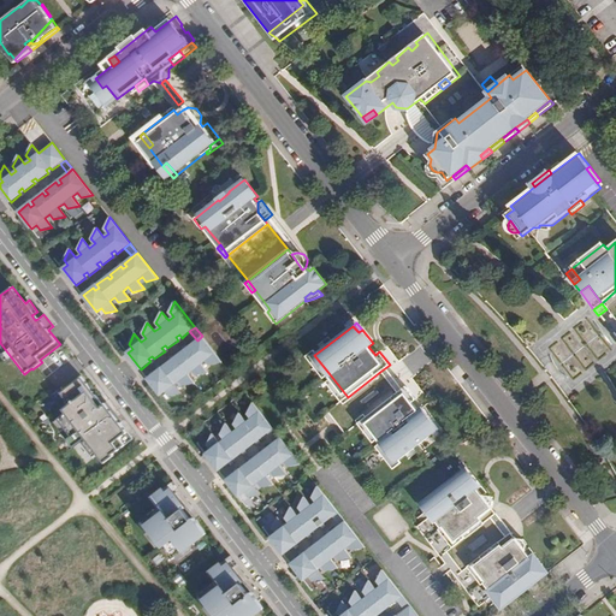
[(223,362),(202,336),(197,341),(189,347),(191,350),(188,353),(185,350),(175,357),(177,361),(175,363),(172,360),(161,368),(164,372),(160,374),(158,371),(148,379),(161,396),(166,392),(170,397),(182,395),(175,385),(179,381),(183,386),(195,384),(188,374),(193,371),(197,375),(209,373),(202,365),(207,360),(211,365),(223,362)]
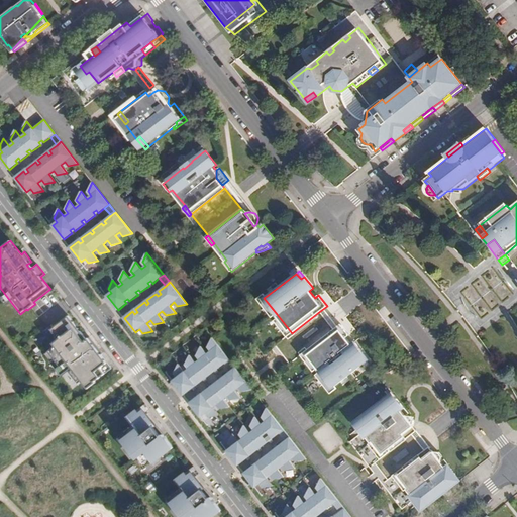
[(264,298),(267,296),(264,293),(257,298),(273,317),(277,314),(264,298)]
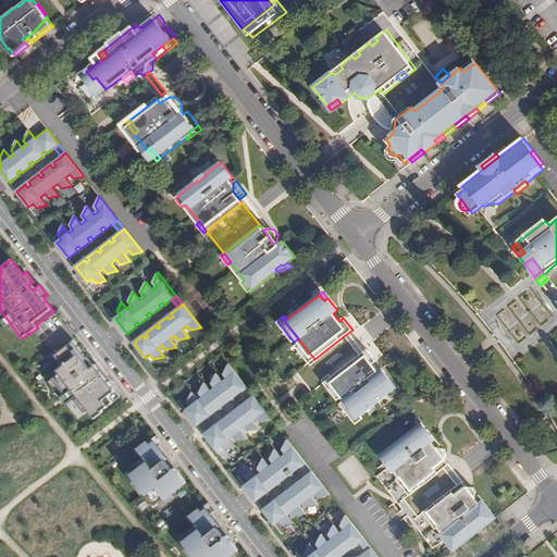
[(313,390),(324,382),(341,403),(345,399),(329,379),(360,355),(345,335),(314,359),(299,371),(313,390)]
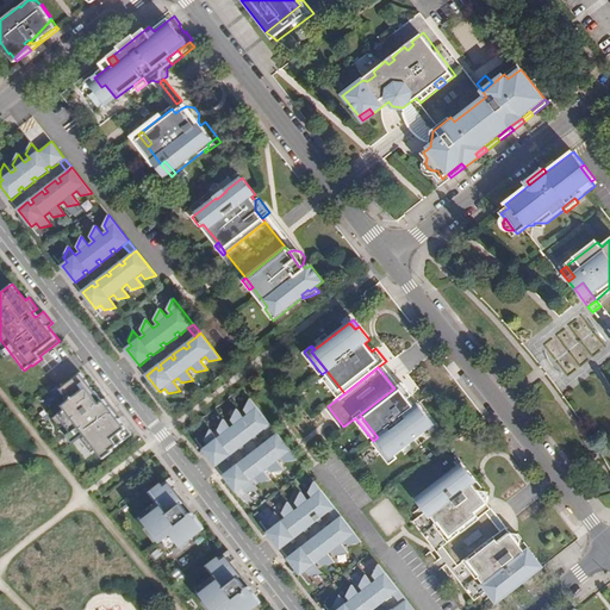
[(112,449),(132,434),(119,418),(122,417),(106,397),(103,399),(100,402),(97,396),(99,394),(81,372),(63,386),(61,384),(51,391),(66,409),(68,412),(61,418),(70,431),(66,435),(73,443),(78,440),(97,464),(113,450),(112,449)]
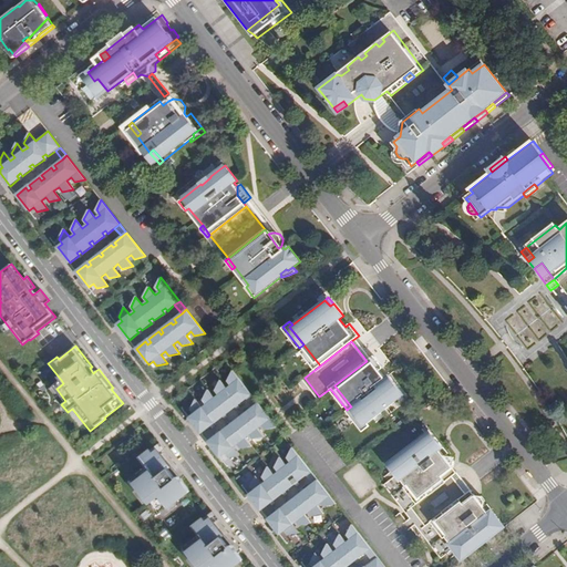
[(382,367),(373,356),(367,361),(334,385),(351,406),(364,424),(400,397),(395,390),(399,388),(389,374),(384,378),(379,370),(382,367)]
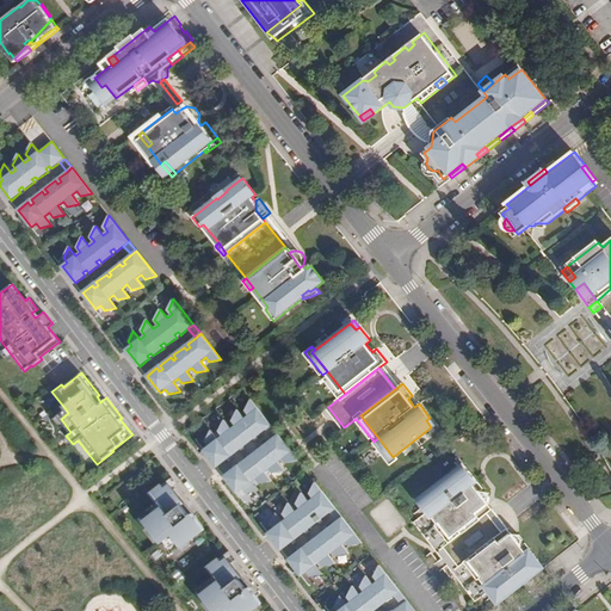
[(266,430),(272,425),(252,399),(246,409),(250,414),(245,419),(238,409),(233,420),(236,425),(232,430),(224,420),(218,431),(222,436),(217,439),(210,431),(205,442),(209,446),(204,450),(217,467),(227,460),(224,456),(228,454),(230,456),(241,449),(239,445),(242,443),(245,446),(254,438),(252,434),(255,432),(258,436),(266,430)]
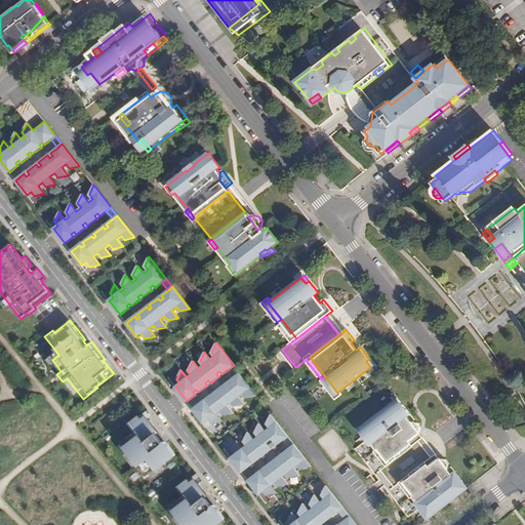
[(234,365),(229,369),(235,376),(240,373),(234,365)]
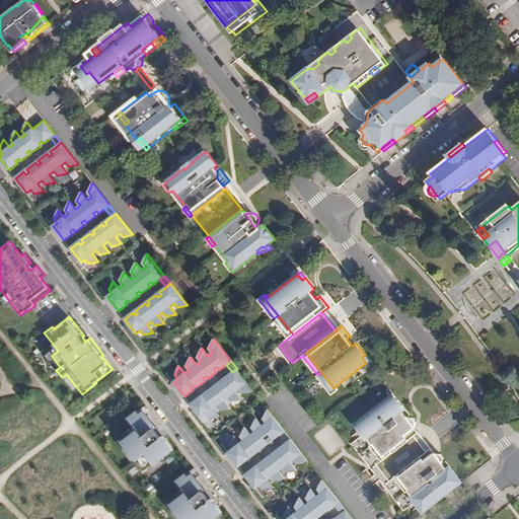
[(253,390),(237,369),(232,372),(225,378),(227,380),(224,382),(222,380),(214,386),(216,389),(213,391),(211,389),(202,395),(204,398),(202,400),(199,397),(191,404),(202,419),(206,416),(209,420),(219,418),(213,410),(217,406),(221,411),(231,409),(225,401),(229,397),(232,402),(242,399),(236,392),(240,389),(243,393),(253,390)]
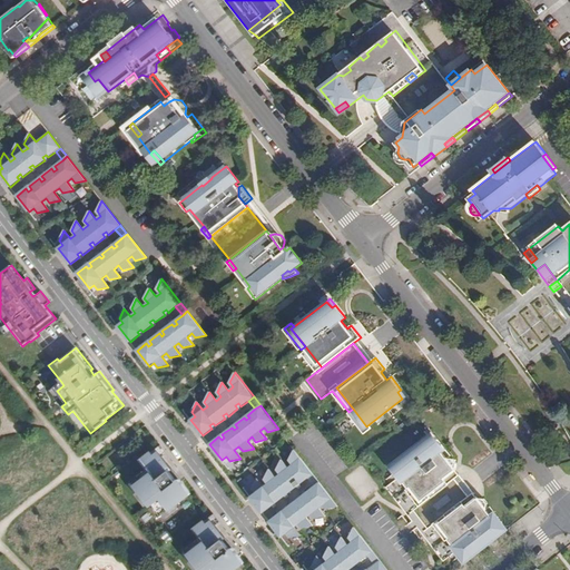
[(434,442),(430,436),(395,464),(399,469),(395,472),(400,478),(404,483),(405,482),(410,489),(408,490),(421,507),(433,498),(431,495),(446,482),(449,485),(457,480),(452,475),(458,471),(459,464),(454,460),(449,459),(444,453),(448,451),(438,439),(434,442)]
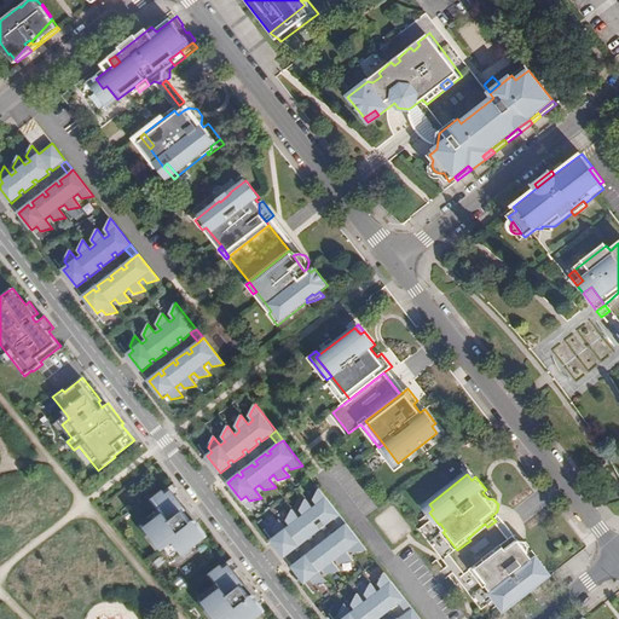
[(162,547),(174,561),(178,559),(191,549),(207,537),(195,521),(196,520),(190,514),(187,516),(180,508),(183,505),(175,496),(181,492),(174,484),(165,491),(167,495),(157,503),(156,503),(161,509),(144,522),(152,533),(162,547)]
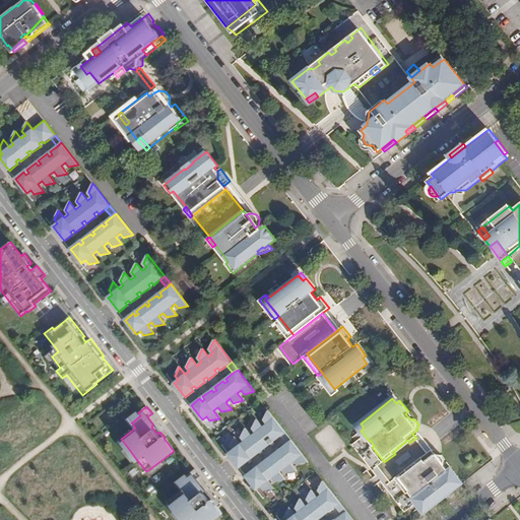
[(281,436),(286,432),(269,410),(264,419),(267,424),(263,427),(257,419),(253,428),(256,433),(252,436),(246,428),(241,437),(244,442),(240,445),(234,437),(230,446),(233,450),(229,453),(240,468),(248,461),(246,458),(249,456),(251,459),(260,452),(258,449),(261,447),(263,450),(271,443),(269,441),(272,439),(274,441),(281,436)]
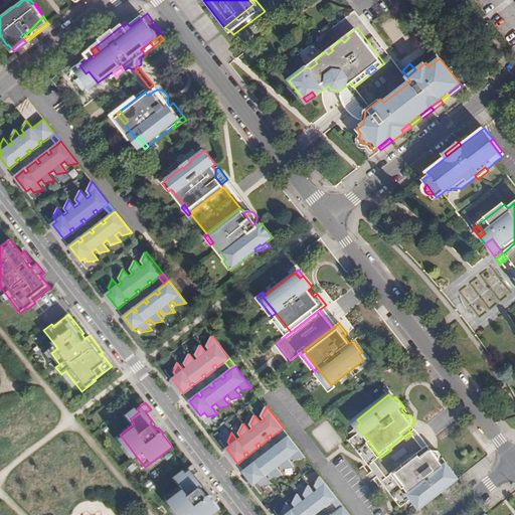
[(139,411),(137,408),(128,415),(131,418),(139,411)]
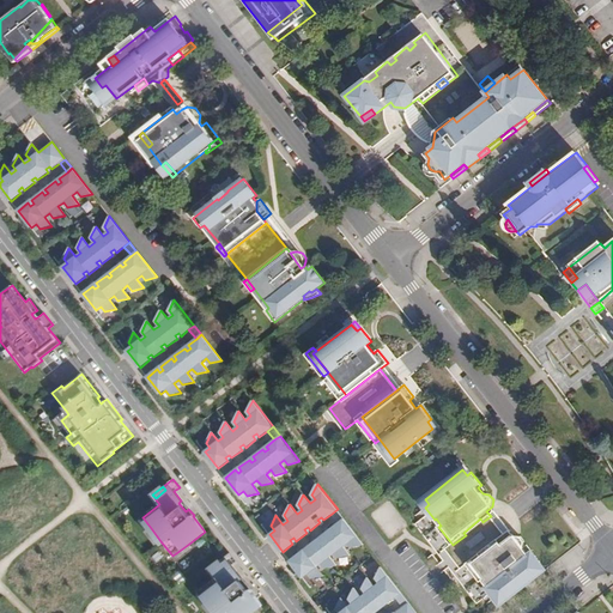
[(492,507),(486,511),(491,516),(496,511),(492,507)]
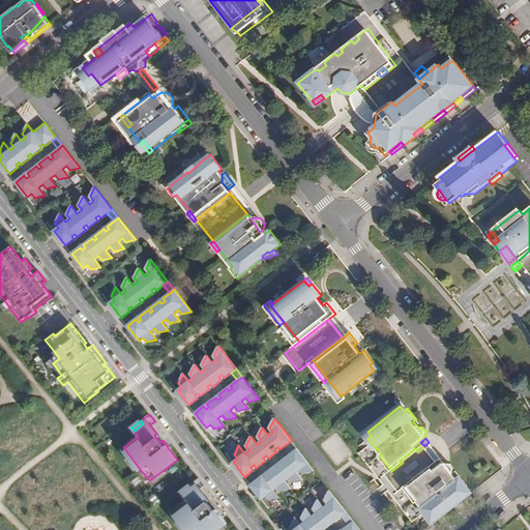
[(292,440),(287,444),(293,452),(298,448),(292,440)]
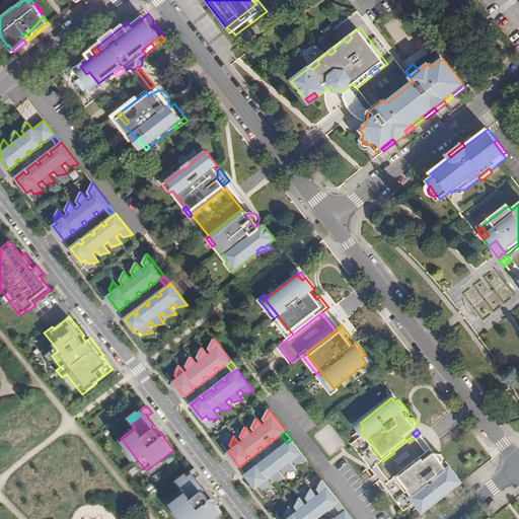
[(394,453),(383,461),(373,469),(385,486),(395,477),(406,469),(405,468),(421,456),(422,457),(428,452),(416,437),(409,442),(410,442),(394,454),(394,453)]
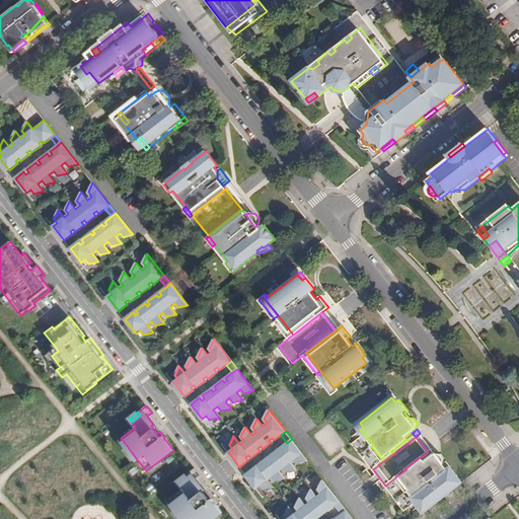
[(308,461),(292,439),(287,443),(280,448),(282,451),(279,453),(277,450),(269,457),(271,460),(268,462),(266,459),(256,466),(258,468),(255,471),(253,468),(245,474),(256,489),(261,486),(264,491),(274,488),(268,480),(272,477),(276,482),(285,479),(280,471),(284,468),(287,472),(297,470),(291,462),(295,459),(298,463),(308,461)]
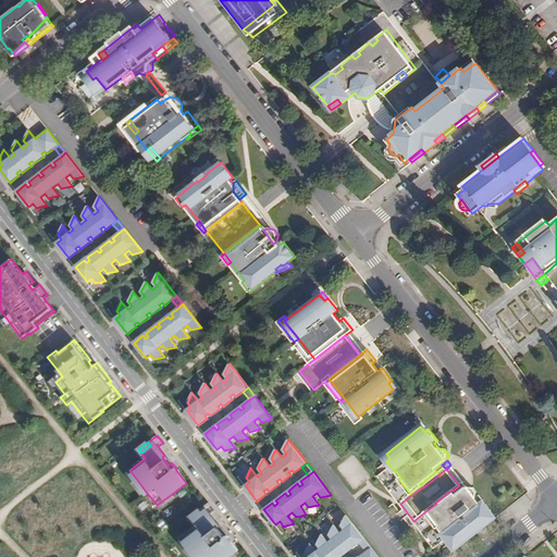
[(423,486),(423,487),(440,474),(438,474),(436,471),(421,484),(423,486)]
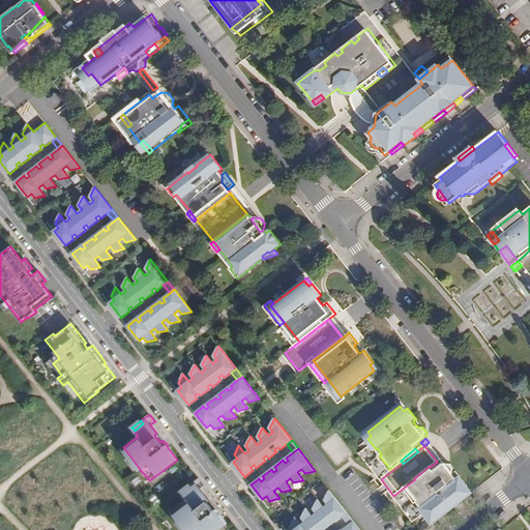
[(139,468),(130,457),(126,460),(136,470),(139,468)]
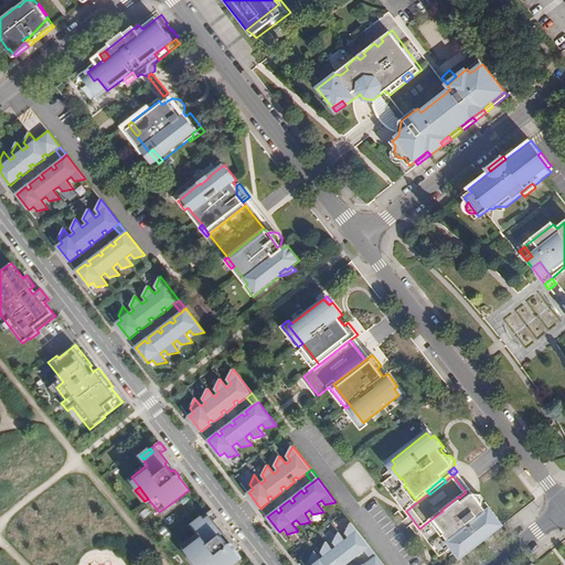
[(471,489),(466,492),(469,498),(475,493),(471,489)]
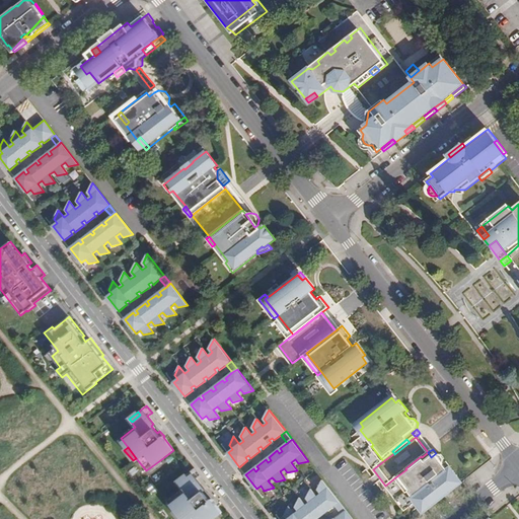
[(428,509),(459,485),(455,479),(459,477),(451,466),(448,469),(444,464),(445,458),(442,454),(436,453),(431,457),(428,452),(422,457),(423,459),(409,471),(406,469),(395,477),(408,493),(410,492),(414,496),(413,497),(421,507),(424,505),(428,509)]
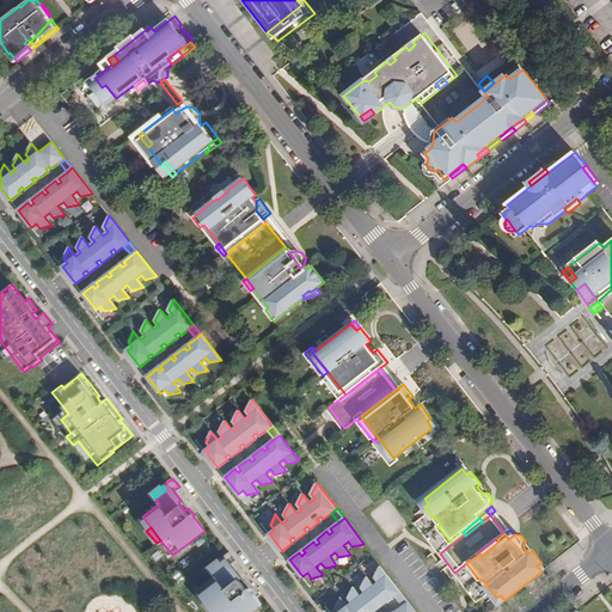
[(496,538),(478,552),(479,554),(482,556),(499,542),(497,539),(496,538)]
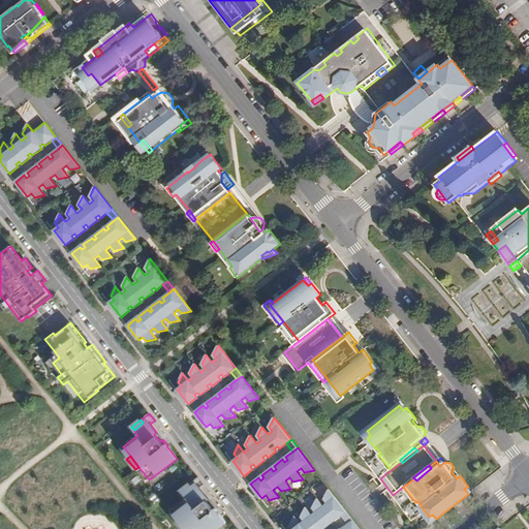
[(163,469),(152,477),(155,480),(165,472),(163,469)]
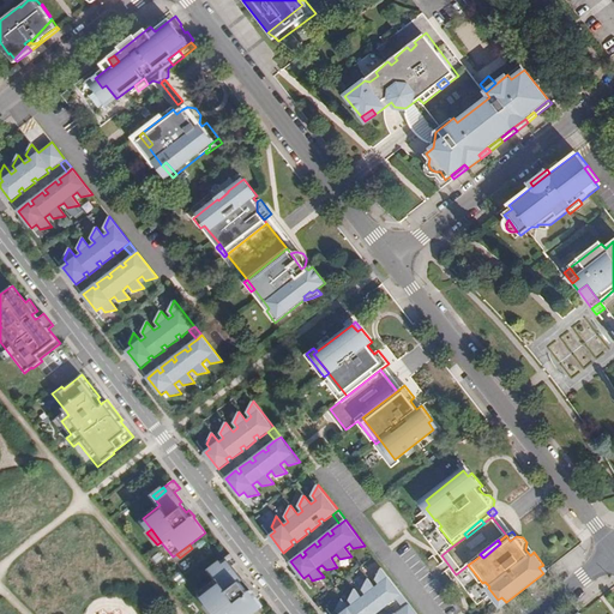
[(216,613),(252,613),(263,606),(251,591),(252,590),(246,583),(244,585),(236,578),(239,576),(232,566),(238,563),(230,554),(221,561),(223,565),(214,573),(212,573),(217,579),(200,593),(209,603),(216,613)]
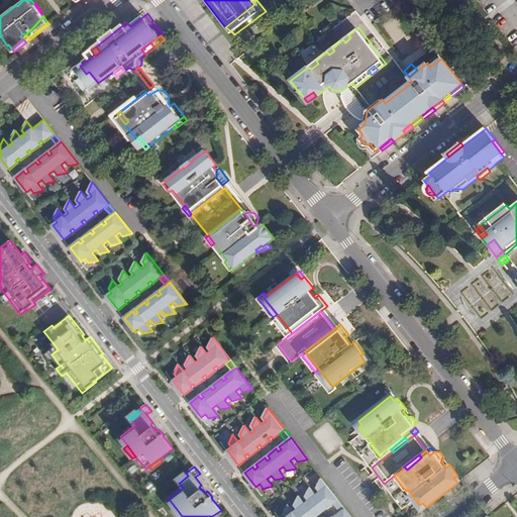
[(188,476),(186,473),(177,479),(180,483),(188,476)]
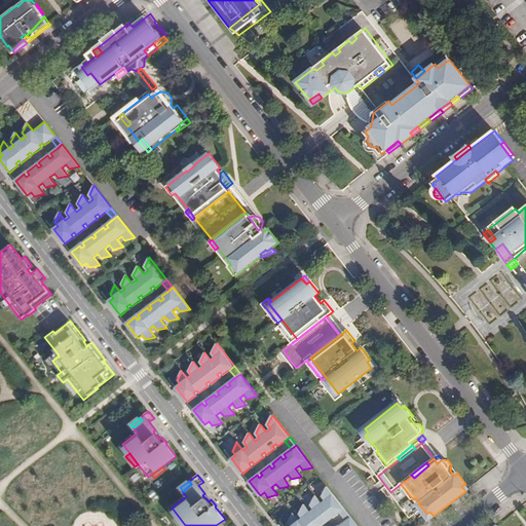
[(340,512),(344,509),(327,486),(323,495),(326,499),(322,502),(315,495),(310,504),(314,509),(309,512),(304,504),(299,514),(302,518),(298,521),(292,514),(288,523),(290,525),(315,525),(316,525),(318,524),(321,525),(322,525),(330,520),(328,517),(331,515),(333,518),(340,512)]
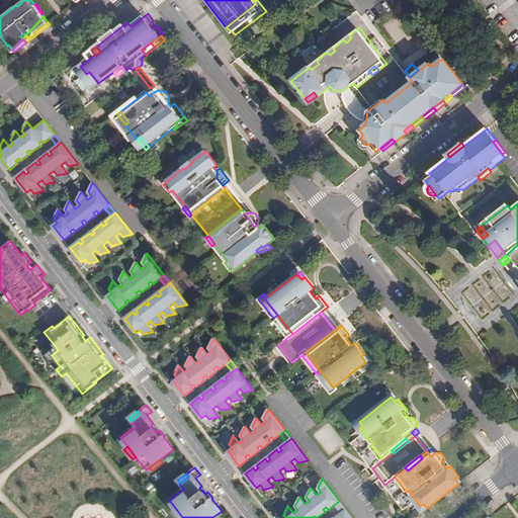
[(339,501),(335,504),(341,512),(345,509),(339,501)]
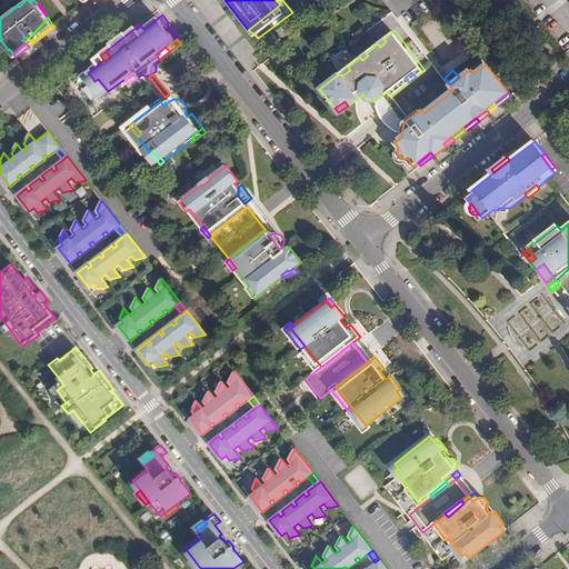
[(200,568),(193,559),(189,561),(195,568),(200,568)]
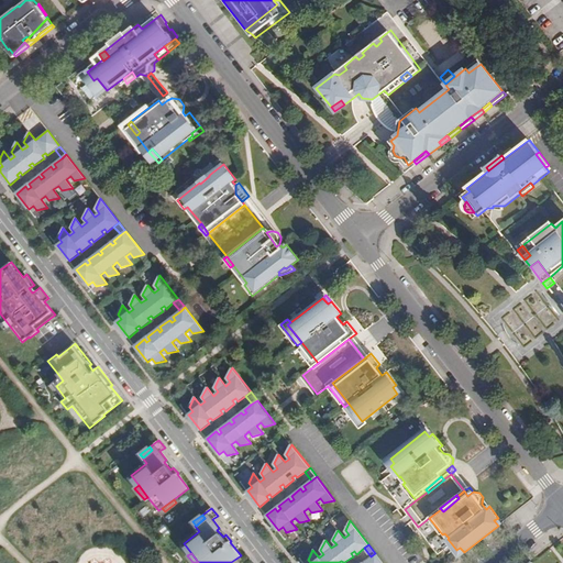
[(383,562),(375,553),(371,556),(363,562),(383,562)]
